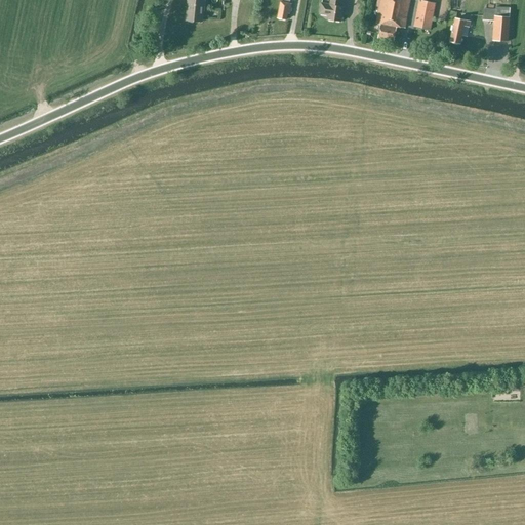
[(203,22),(204,0),(187,0),(186,19),(203,22)]
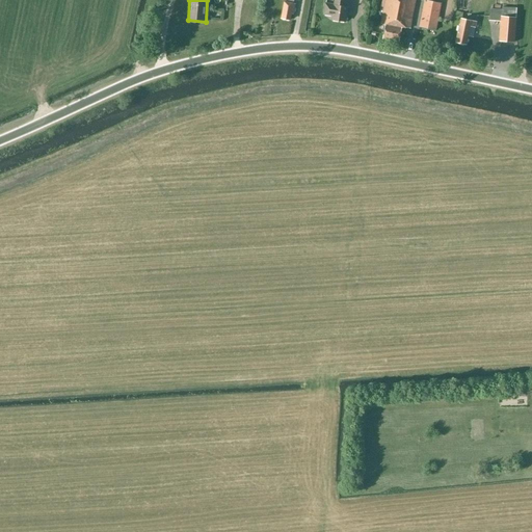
[(293,3),(293,0),(284,0),(285,2),(284,1),(281,18),(290,20),(291,14),(293,15),(295,4),(293,3)]
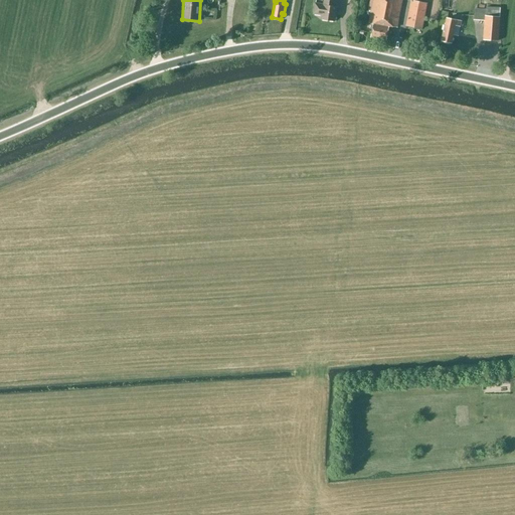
[(333,6),(333,0),(323,0),(323,4),(314,3),(312,14),(321,15),(320,18),(334,20),(336,6),(333,6)]
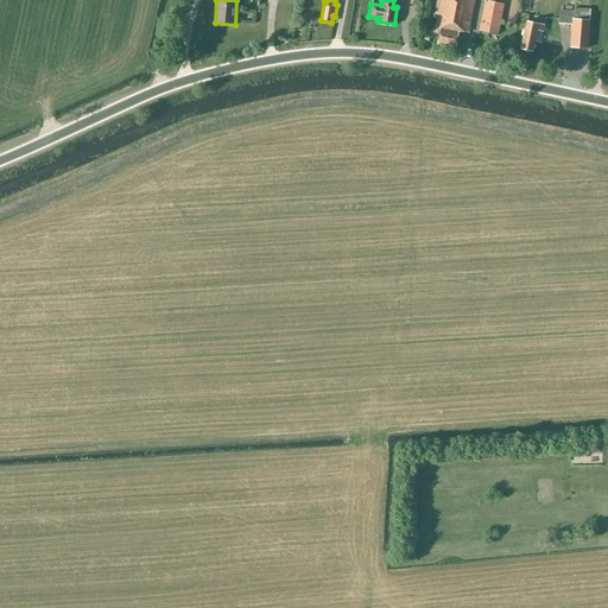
[(468,32),(474,0),(439,0),(435,26),(441,27),(437,43),(455,46),(458,31),(468,32)]
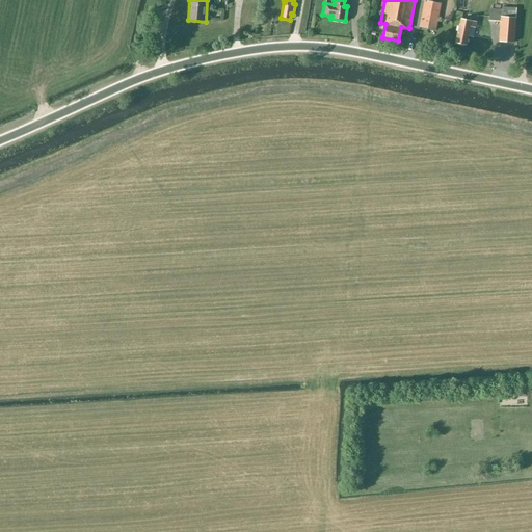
[(435,29),(441,3),(424,0),(423,0),(419,26),(435,29)]
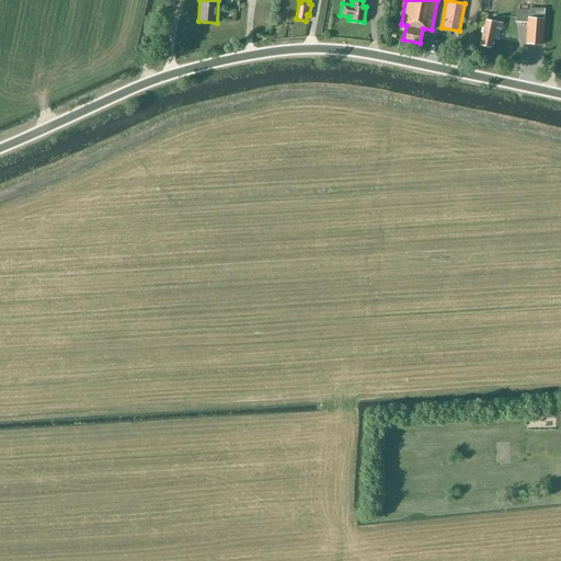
[(544,18),(544,11),(516,9),(515,22),(527,23),(526,43),(542,45),(544,18)]
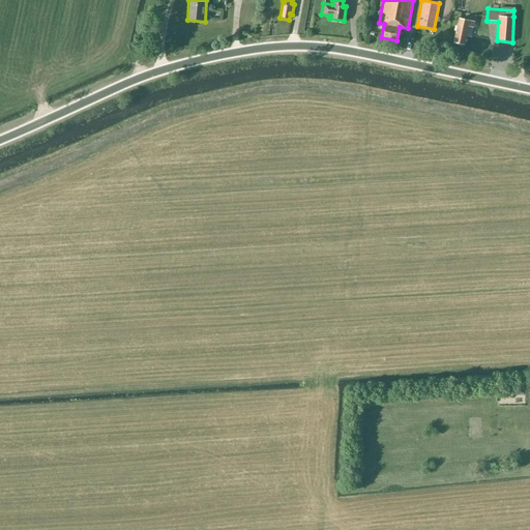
[(473,27),(474,22),(459,18),(458,24),(453,42),(464,45),(468,26),(473,27)]
